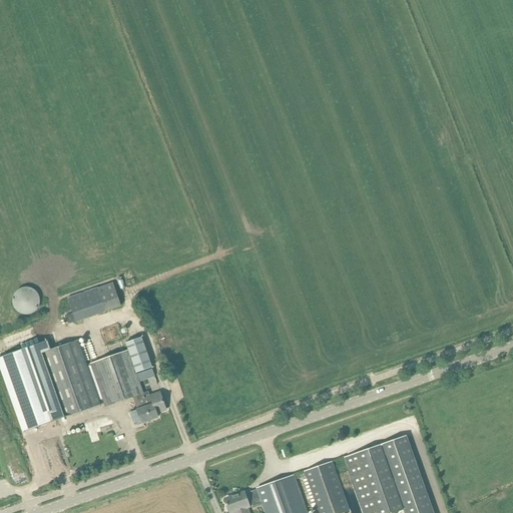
[(71,322),(118,308),(110,283),(64,297),(71,322)]
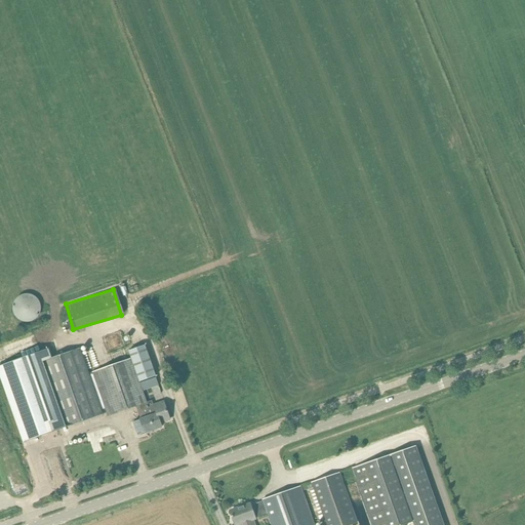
[(41,307),(40,303),(39,300),(38,298),(37,295),(34,293),(31,292),(28,291),(26,290),(23,291),(19,291),(16,293),(14,294),(12,297),(10,299),(9,304),(9,306),(9,309),(10,313),(11,315),(13,317),(15,319),(18,321),(22,322),(24,322),(27,322),(30,321),(33,320),(35,318),(37,316),(39,313),(40,310),(41,307)]
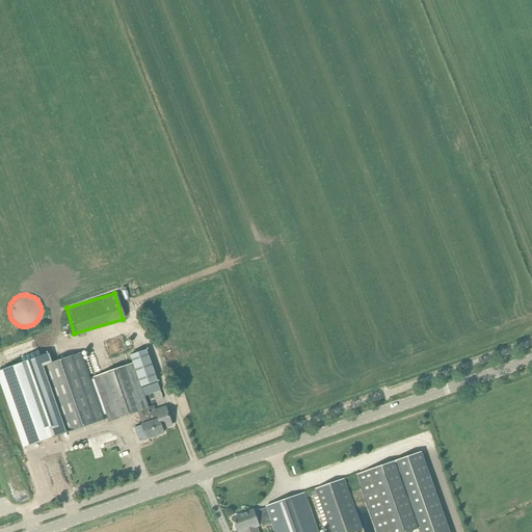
[(147,350),(130,355),(133,364),(140,388),(158,381),(147,350)]
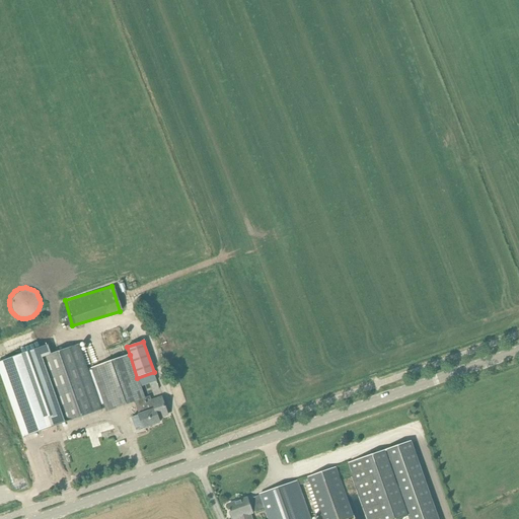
[(48,346),(0,362),(0,368),(24,437),(66,422),(102,410),(88,370),(80,346),(51,356),(48,346)]
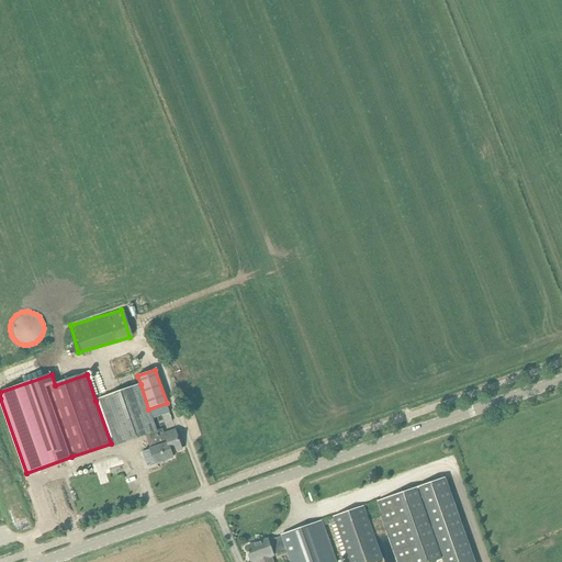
[(115,446),(146,435),(156,431),(156,430),(139,384),(99,398),(115,446)]
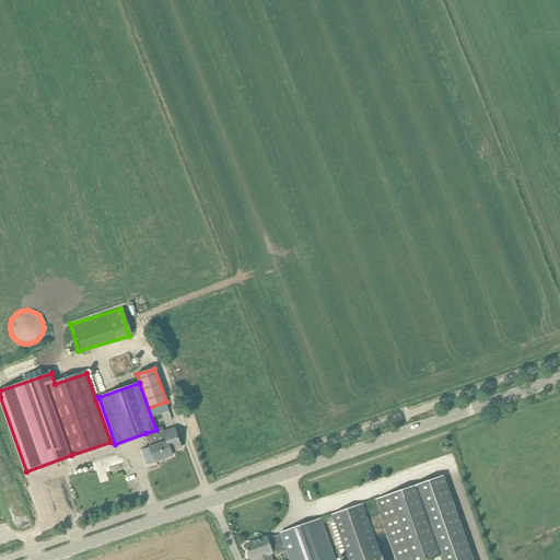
[(158,434),(155,430),(146,433),(150,447),(150,448),(154,462),(173,455),(171,451),(182,447),(177,438),(174,428),(158,434)]
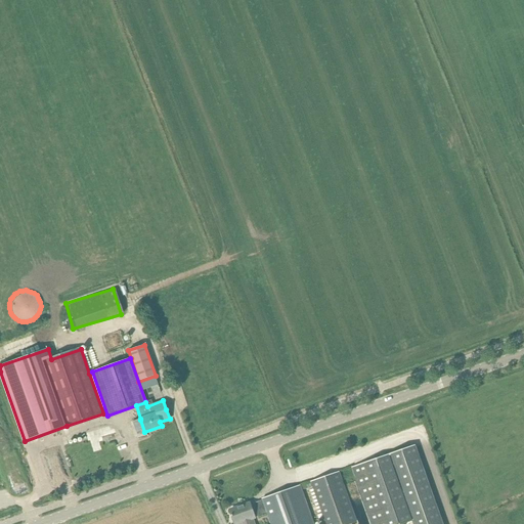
[(0,463),(12,498),(30,492),(25,480),(18,482),(0,427),(0,463)]
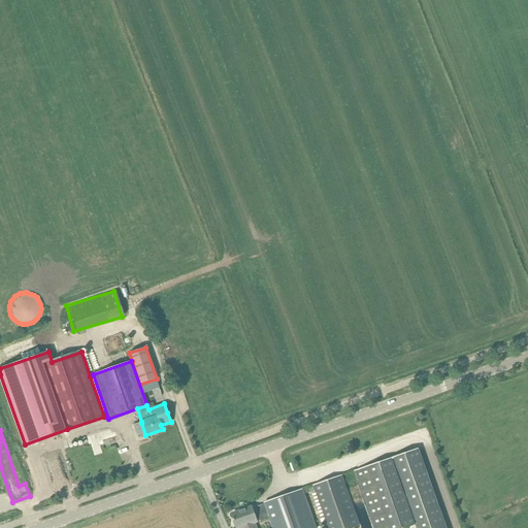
[(446,527),(418,449),(386,460),(355,471),(373,527),(405,527),(408,527),(415,525),(416,527),(446,527)]
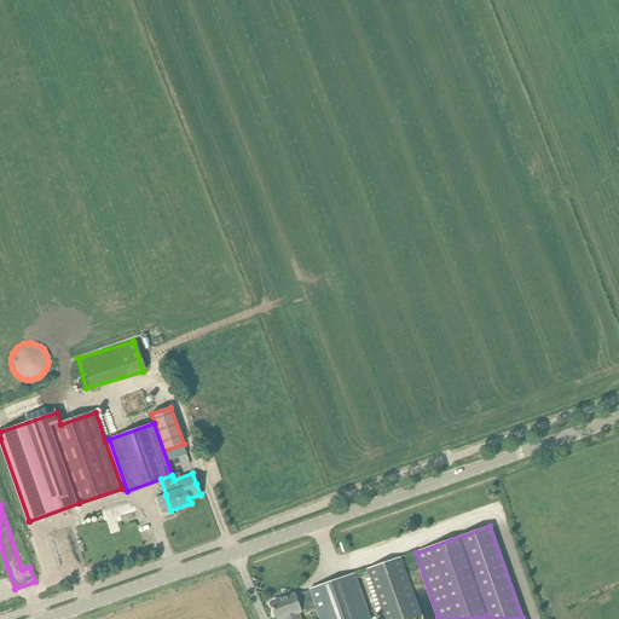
[(69,537),(58,541),(65,566),(77,563),(69,537)]
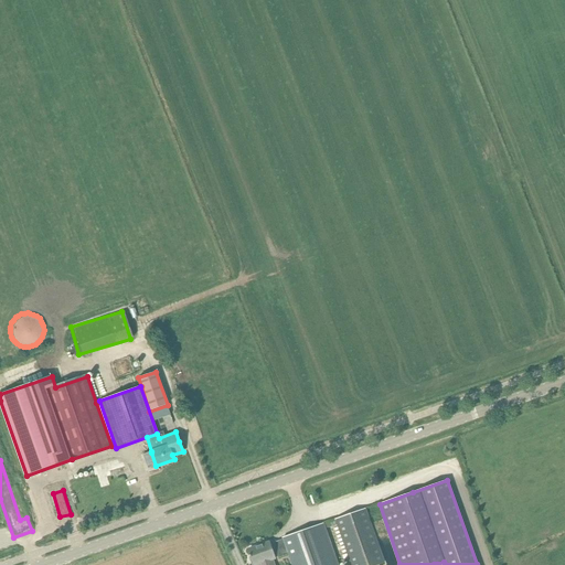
[(376,564),(384,563),(369,520),(365,509),(336,520),(351,564),(376,564)]
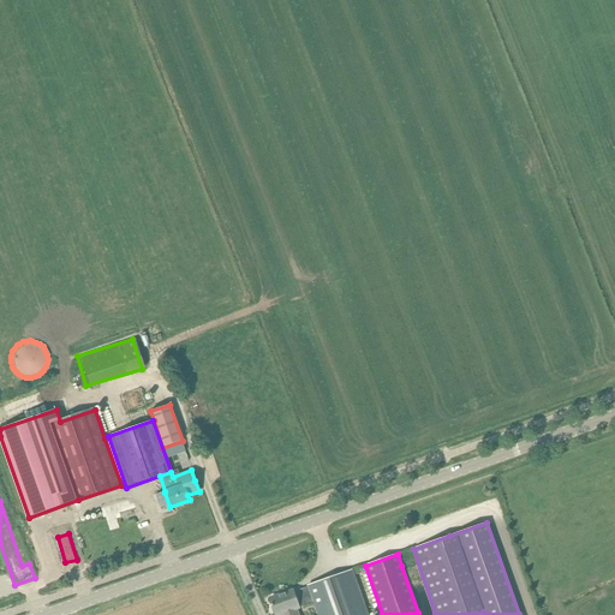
[(293,591),(270,599),(272,604),(270,604),(272,607),(273,607),(275,614),(278,614),(281,614),(299,614),(297,608),(299,607),(297,603),(300,602),(303,605),(314,602),(318,614),(366,614),(356,581),(353,575),(352,571),(308,586),(308,587),(293,592),(293,591)]
